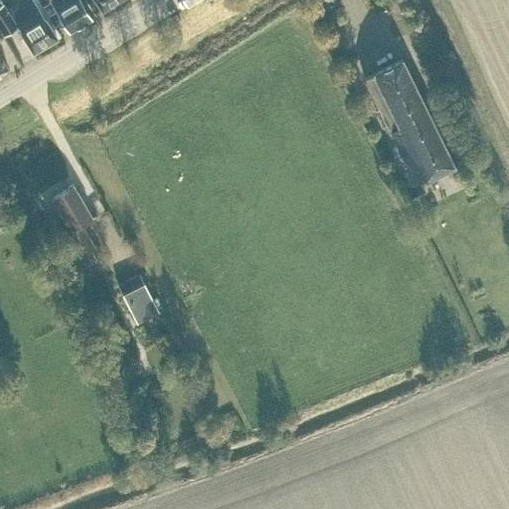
[(0,0),(0,28),(6,38),(19,30),(35,56),(59,42),(40,10),(33,0),(27,0),(8,12),(5,6),(0,0)]
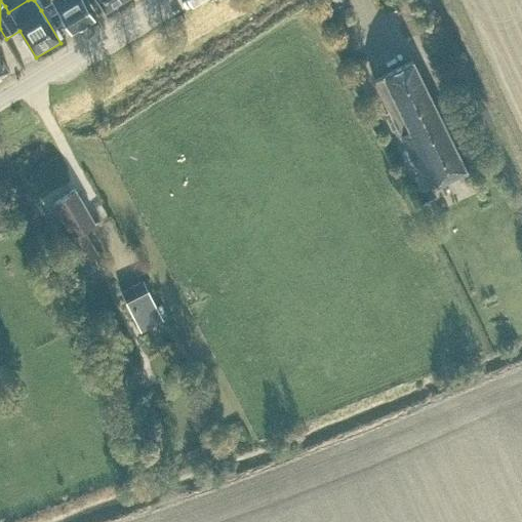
[(95,22),(82,1),(81,0),(51,0),(74,35),(95,22)]
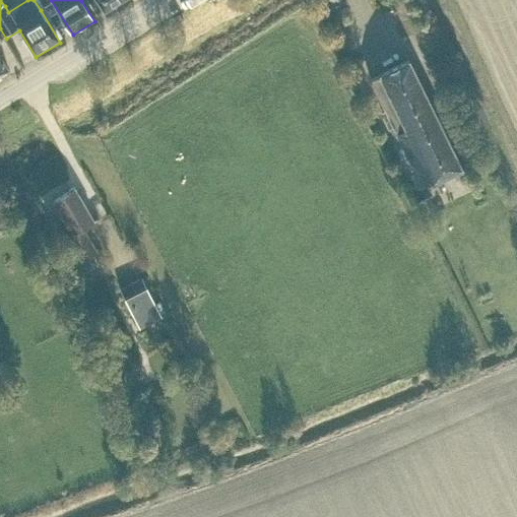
[(95,0),(106,15),(128,1),(129,0),(95,0)]
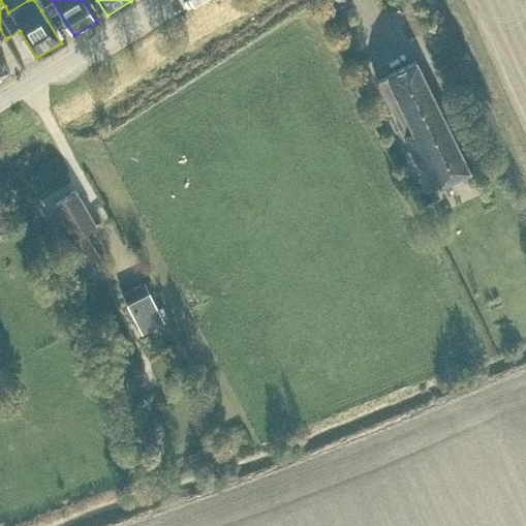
[(0,80),(10,73),(0,57),(0,45),(4,43),(0,37),(0,80)]
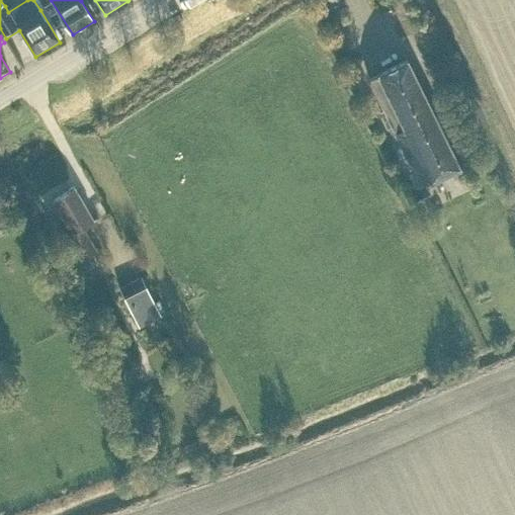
[(434,183),(462,169),(409,62),(379,76),(380,77),(370,82),(385,112),(380,114),(389,130),(395,126),(405,146),(399,149),(418,189),(433,182),(434,183)]
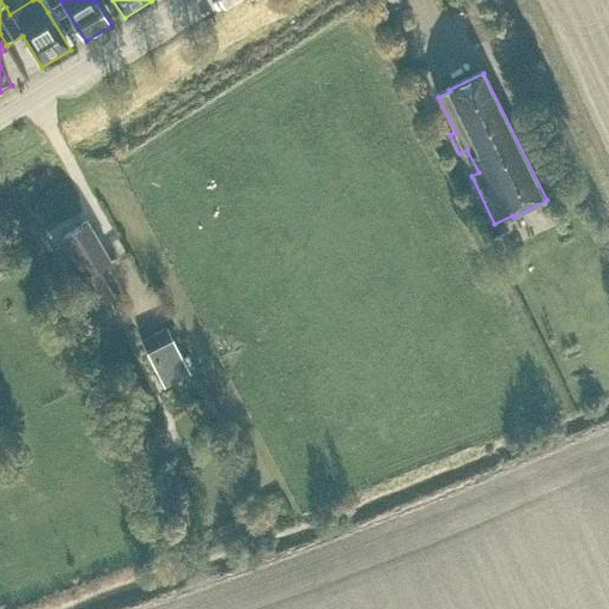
[(80,281),(95,305),(86,310),(96,327),(114,317),(107,304),(116,298),(99,270),(113,263),(89,224),(65,239),(87,276),(80,281)]
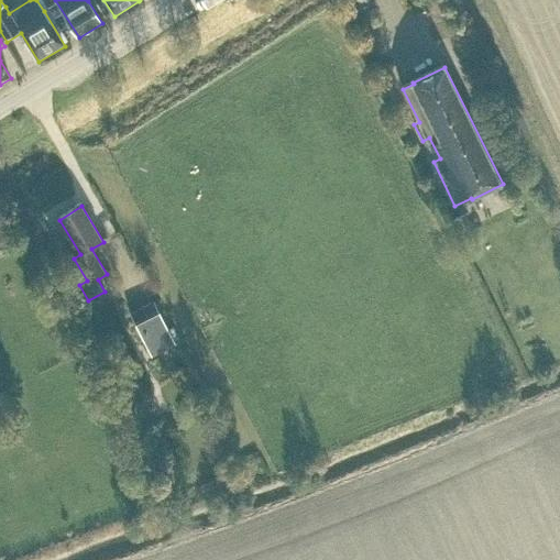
[(463,238),(473,232),(464,216),(454,221),(463,238)]
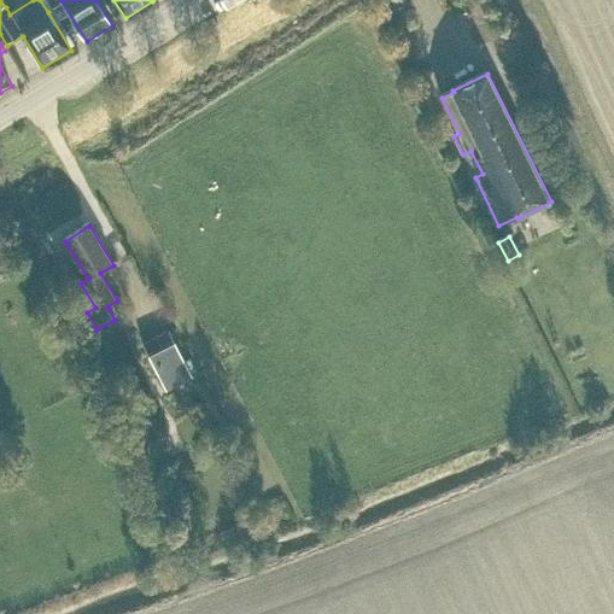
[(193,379),(170,333),(144,346),(161,381),(162,380),(168,392),(193,379)]
